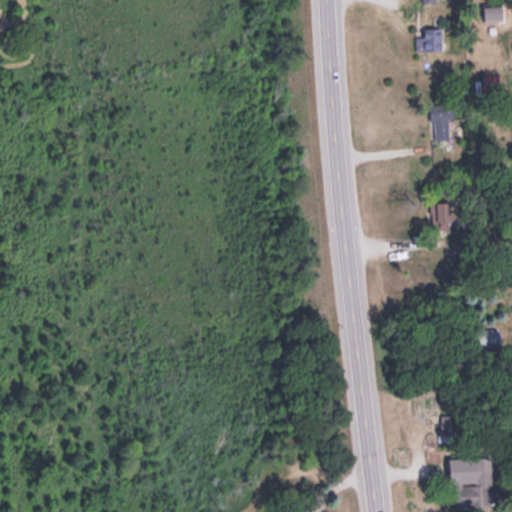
[(494,0),(481,1),(483,20),(503,18),(501,0),(494,0)]
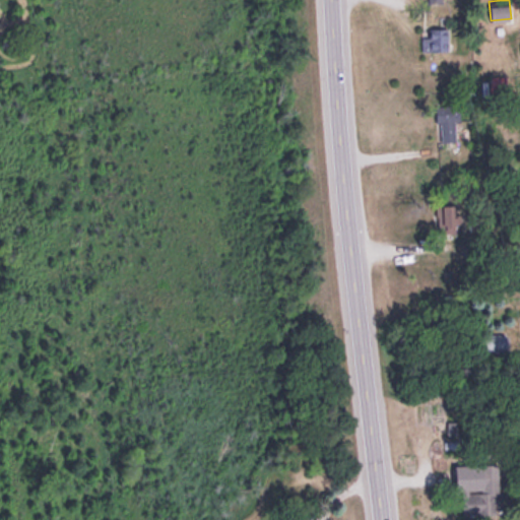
[(448,26),(420,27),(420,50),(448,50),(448,26)]
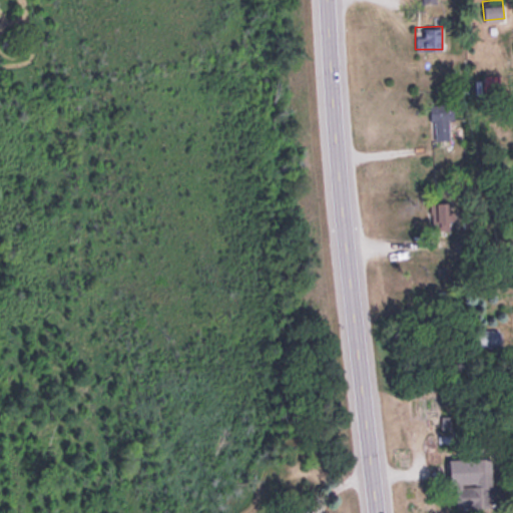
[(499,74),(483,74),(483,91),(499,91),(499,74)]
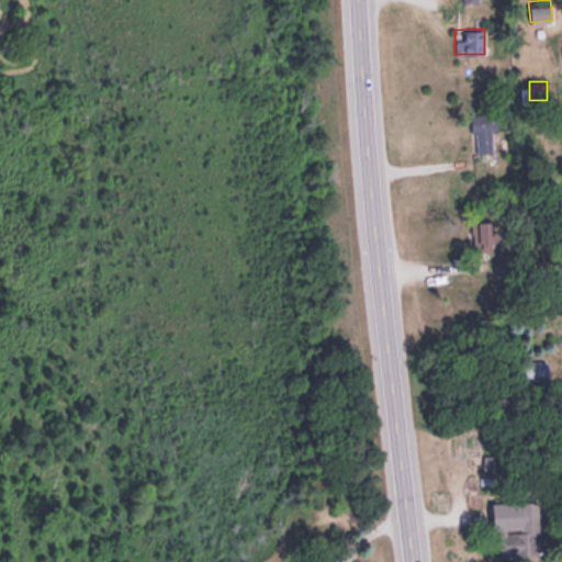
[(471,112),(471,152),(492,152),(492,112),(471,112)]
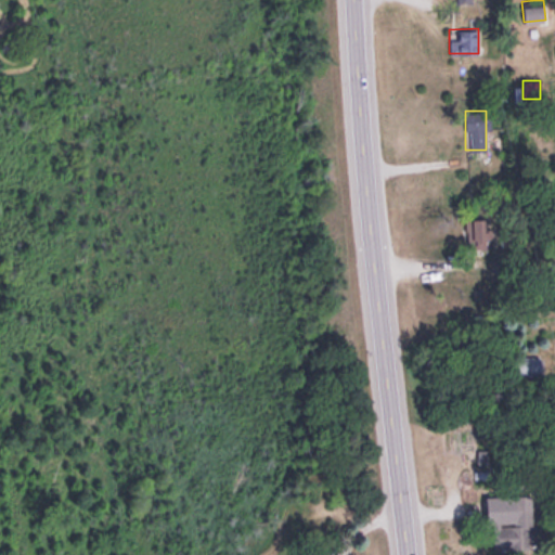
[(465,217),(466,248),(486,248),(486,217),(465,217)]
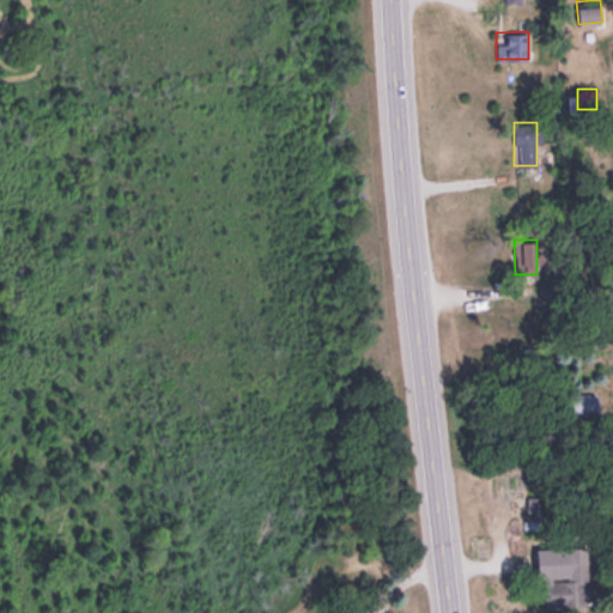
[(596,413),(596,390),(570,390),(570,413),(596,413)]
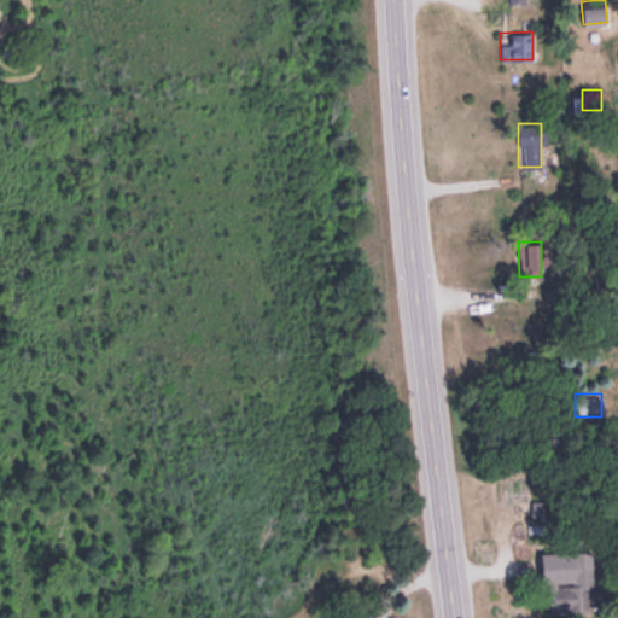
[(590,611),(592,563),(570,563),(569,583),(551,583),(551,610),(590,611)]
